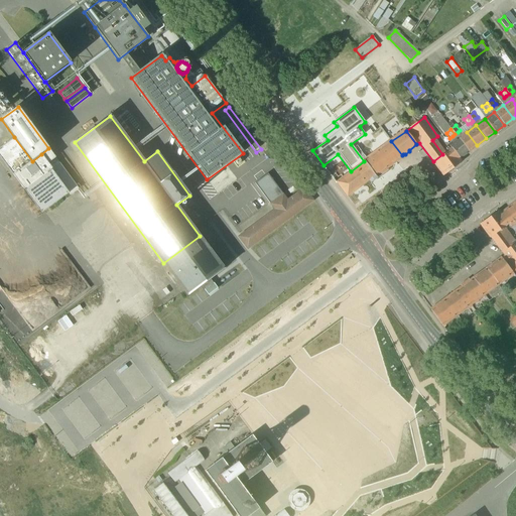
[(477,145),(467,132),(458,138),(468,151),(477,145)]
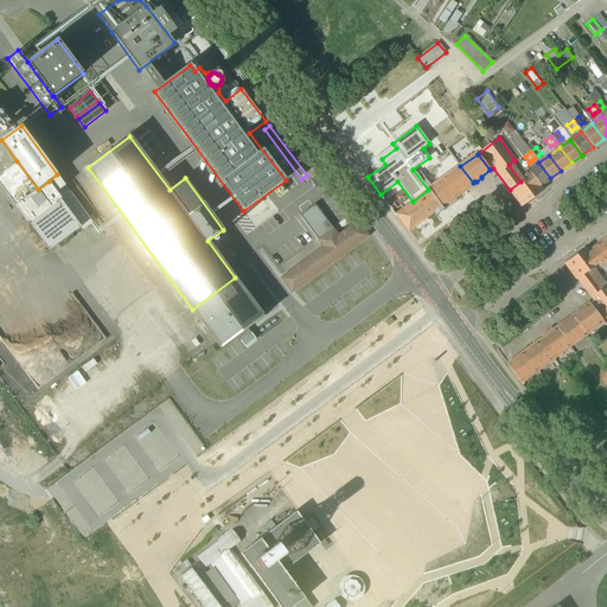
[(17,161),(0,173),(0,185),(16,206),(16,205),(38,190),(17,161)]
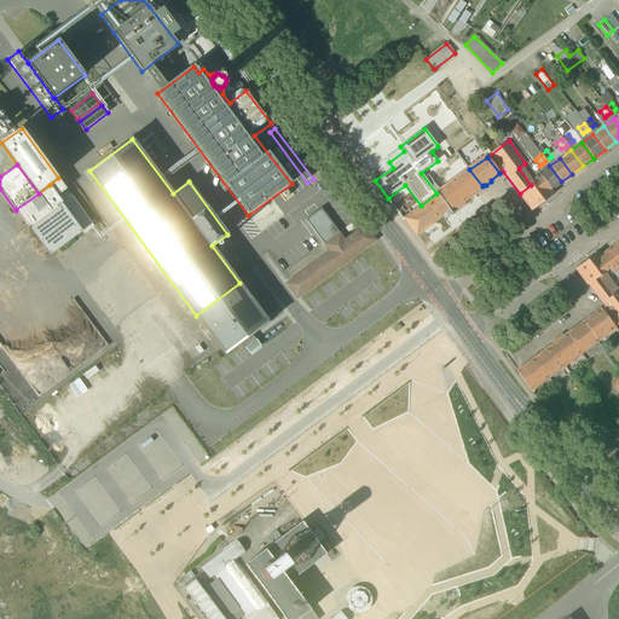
[(549,166),(538,174),(542,178),(550,190),(561,181),(549,166)]
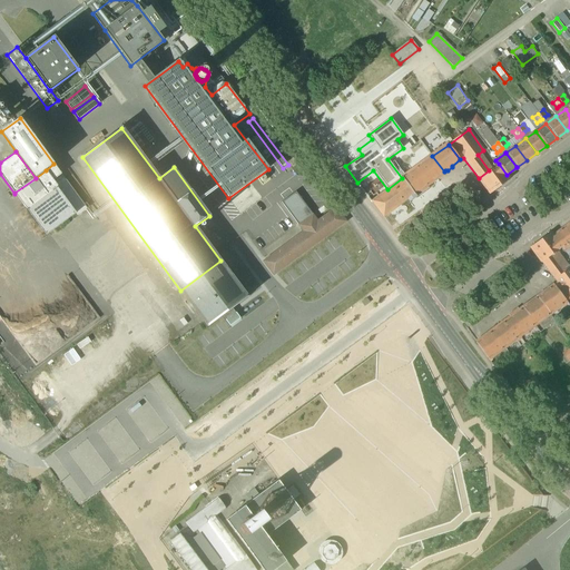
[(432,156),(402,178),(414,194),(418,192),(419,194),(428,188),(425,186),(438,177),(439,177),(442,175),(443,173),(444,172),(432,156)]
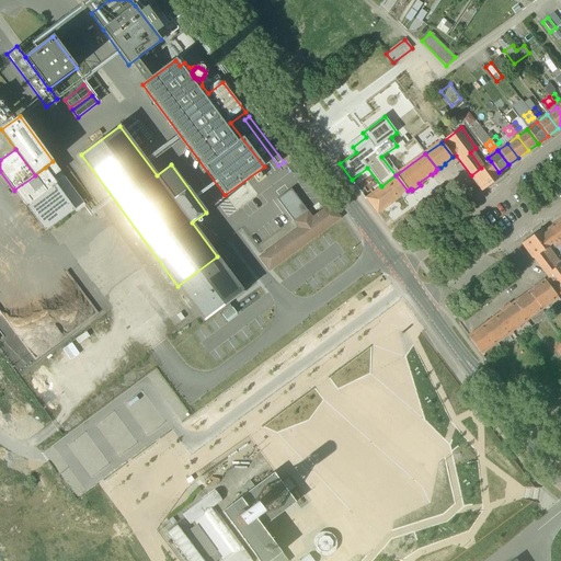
[(53,161),(45,168),(53,178),(60,171),(53,161)]
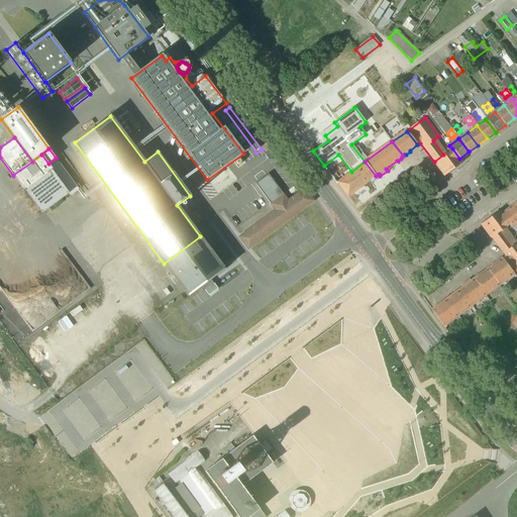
[(459,159),(452,148),(443,154),(453,169),(462,163),(459,159)]
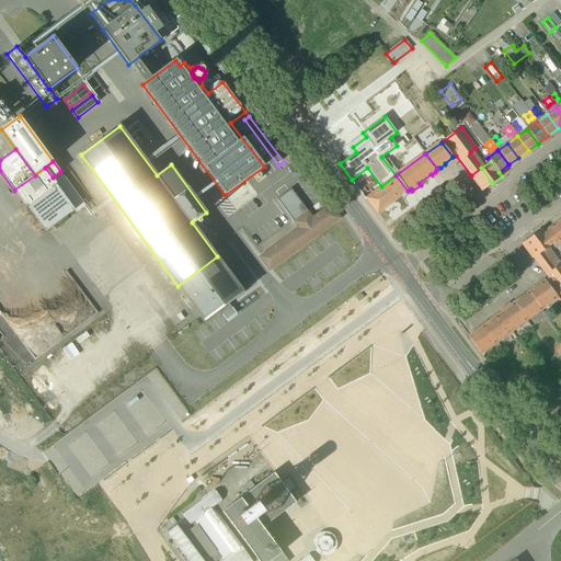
[(45,168),(35,175),(14,190),(26,206),(56,184),(57,183),(53,178),(45,168)]
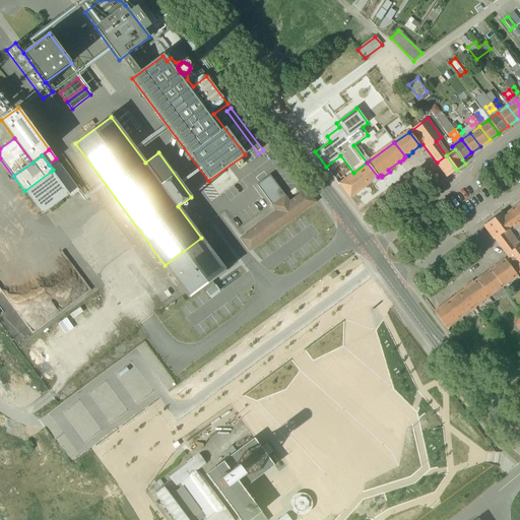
[(446,155),(437,163),(447,177),(456,170),(446,155)]
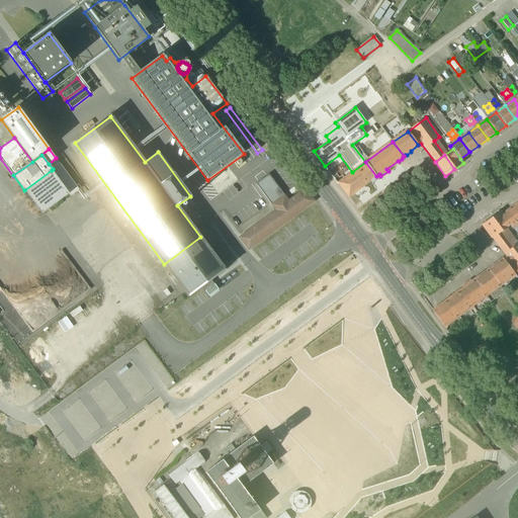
[(79,190),(56,158),(49,164),(53,169),(52,170),(69,194),(70,196),(79,190)]
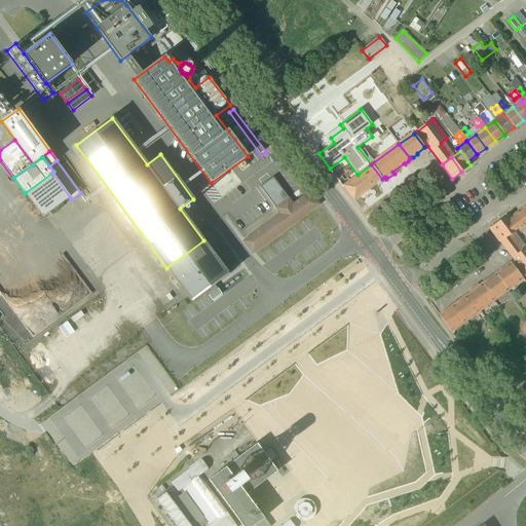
[(371,164),(358,175),(368,190),(376,184),(377,186),(383,182),(382,179),(371,164)]
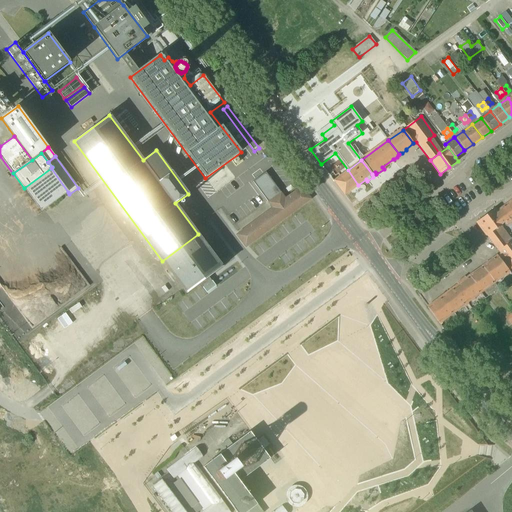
[(51,168),(24,188),(41,212),(68,192),(51,168)]
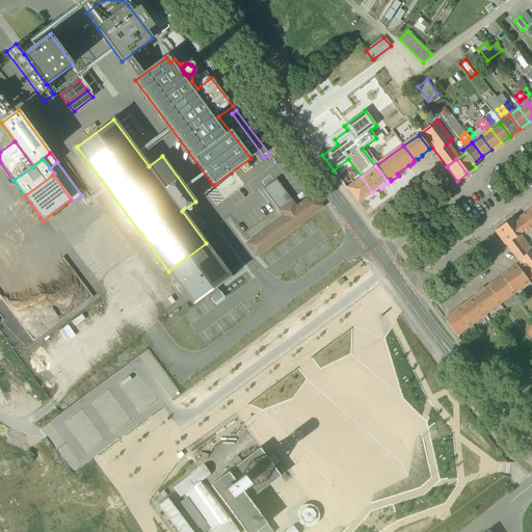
[(357,203),(372,192),(362,177),(347,188),(357,203)]
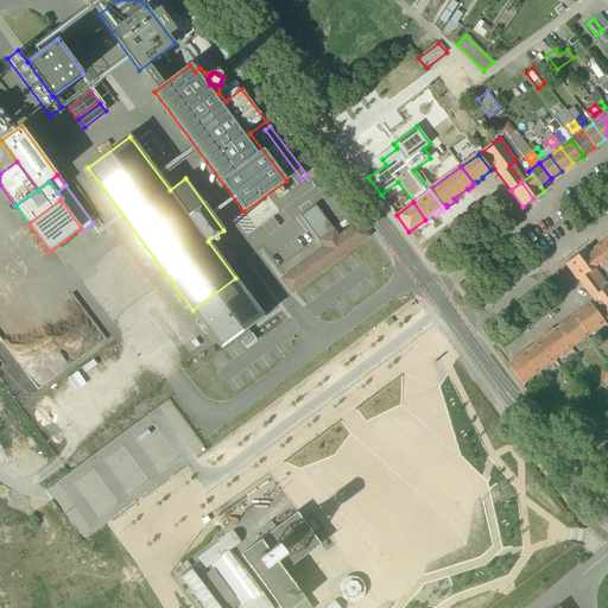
[(324,247),(284,278),(292,289),(366,234),(358,223),(337,238),(315,207),(302,216),(324,247)]
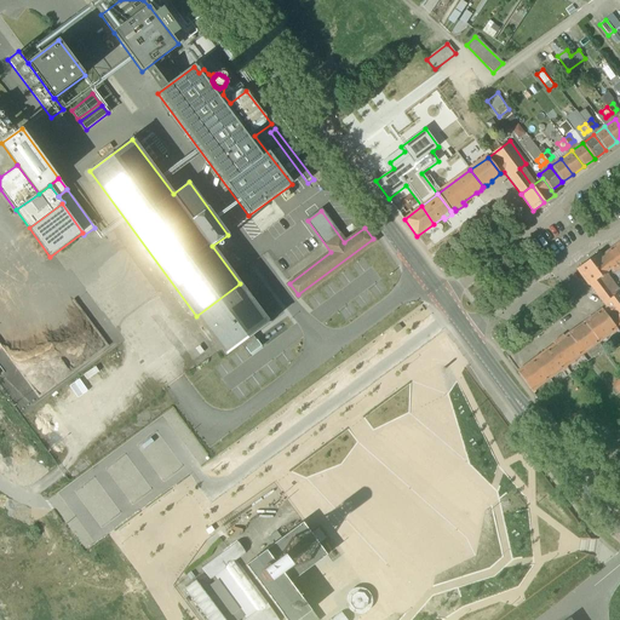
[(619,258),(612,248),(602,257),(610,269),(613,273),(619,267),(619,258)]
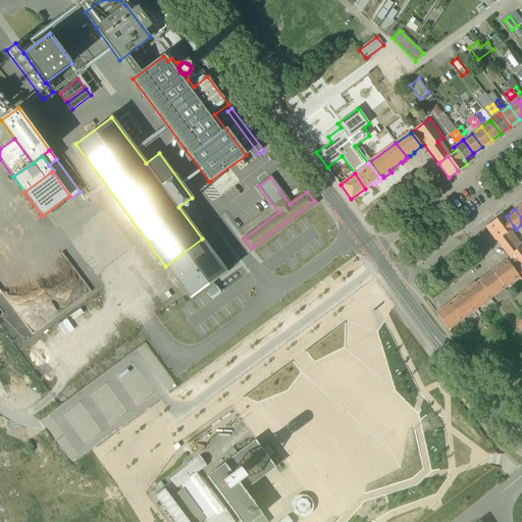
[(507,216),(504,212),(494,219),(505,232),(510,229),(514,226),(507,216)]
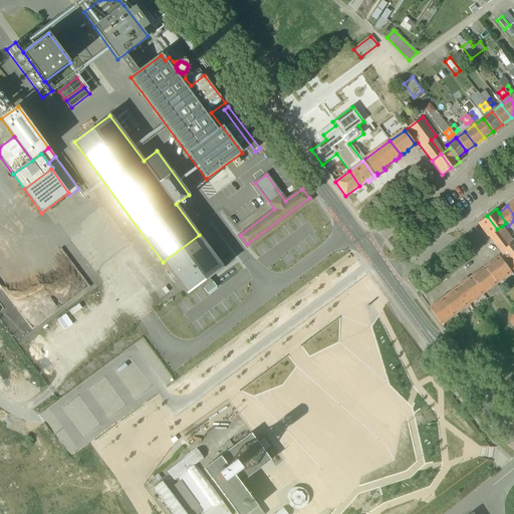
[(487,216),(478,223),(488,236),(497,229),(487,216)]
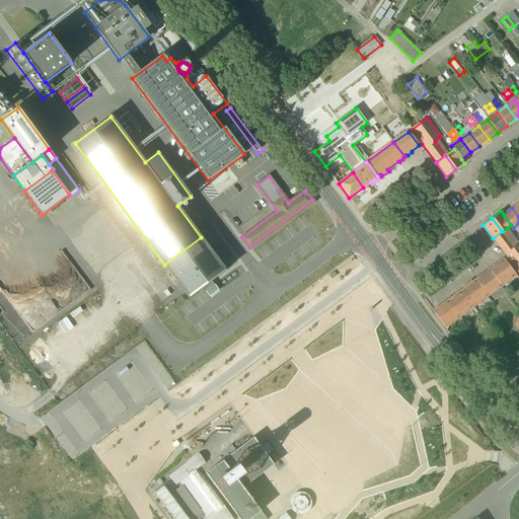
[(517,242),(507,228),(502,231),(493,238),(507,257),(504,260),(515,274),(518,280),(518,253),(513,245),(517,242)]
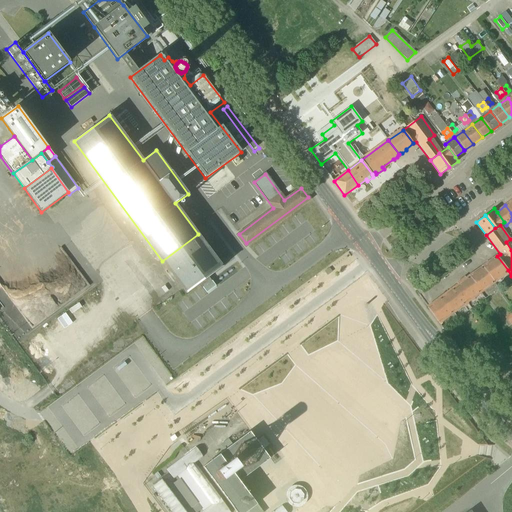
[(198,234),(162,261),(187,293),(200,283),(203,287),(211,281),(209,278),(223,267),(222,267),(207,246),(209,245),(206,241),(204,242),(198,234)]
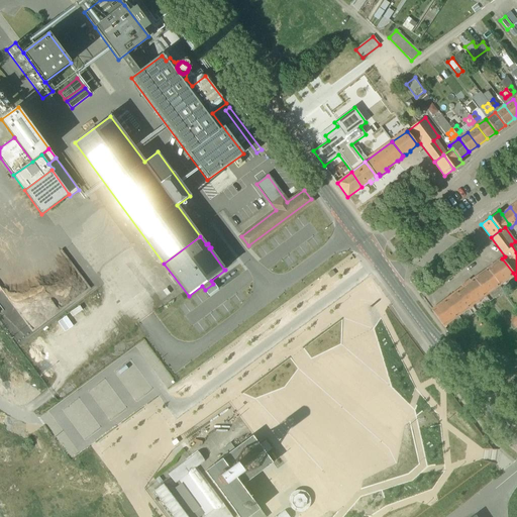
[(495,264),(493,264),(489,267),(489,269),(488,270),(498,284),(513,273),(502,259),(495,264)]
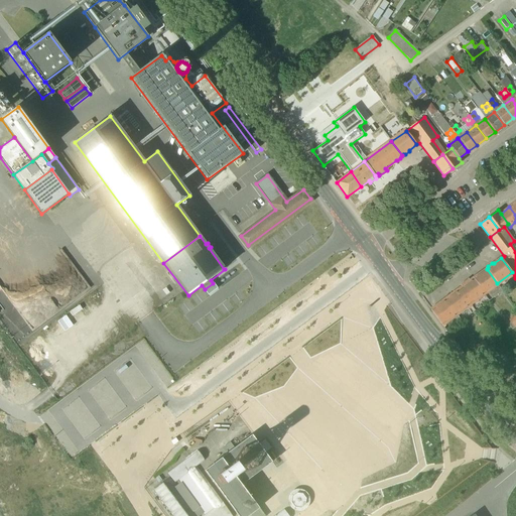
[(487,269),(473,279),(484,293),(497,283),(487,269)]
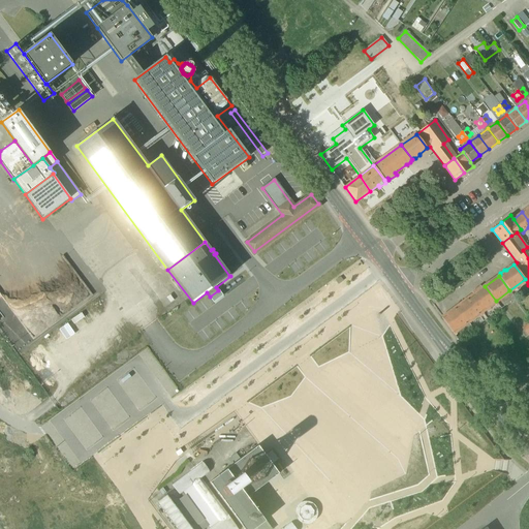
[(481,288),(479,286),(471,292),(473,294),(470,297),(481,312),(496,301),(485,286),(481,288)]
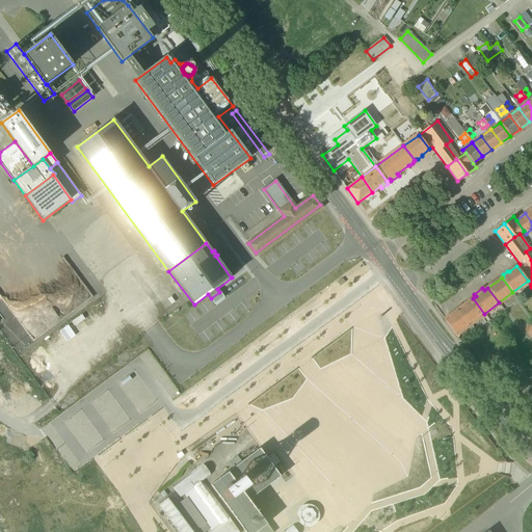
[(467,303),(464,303),(460,307),(459,309),(459,310),(470,324),(484,314),(473,298),(467,303)]
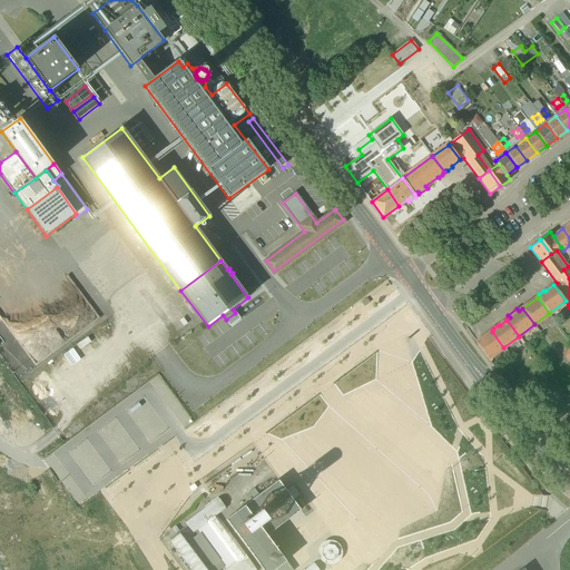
[(534,324),(519,336),(524,343),(540,332),(534,324)]
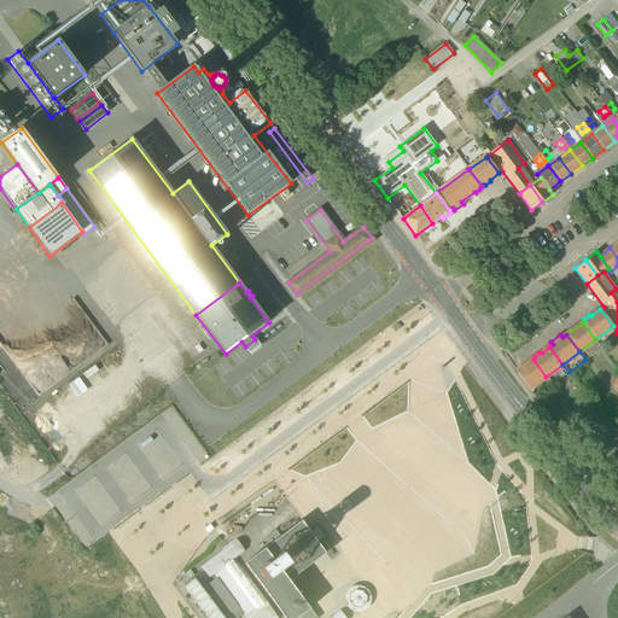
[(532,360),(529,360),(525,363),(524,366),(517,372),(529,389),(546,377),(534,360),(532,360)]
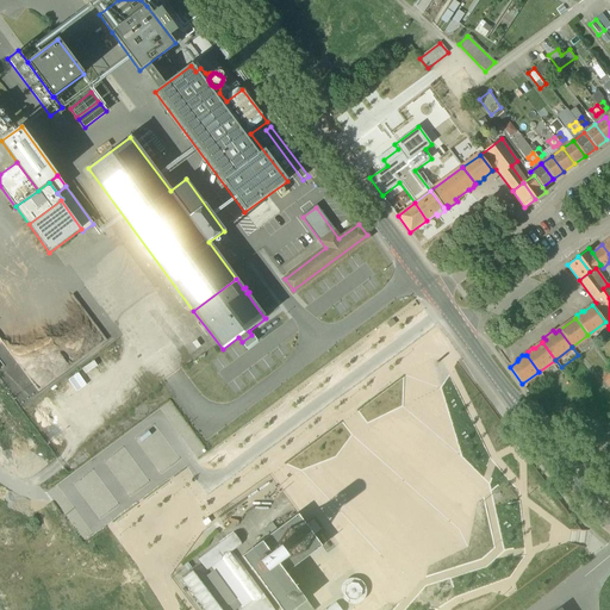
[(577,410),(571,403),(565,408),(571,415),(577,410)]
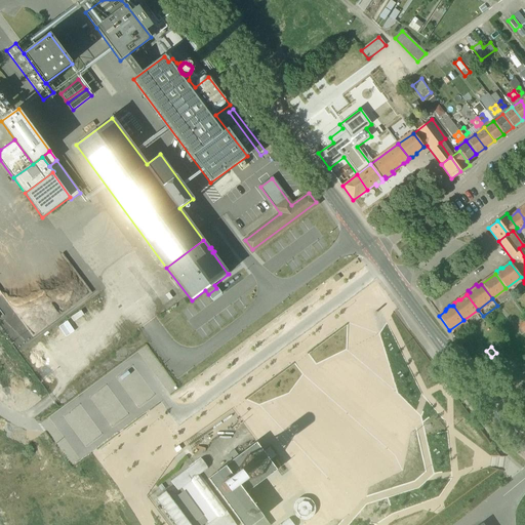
[(486,351),(481,354),(486,361),(491,357),(486,351)]
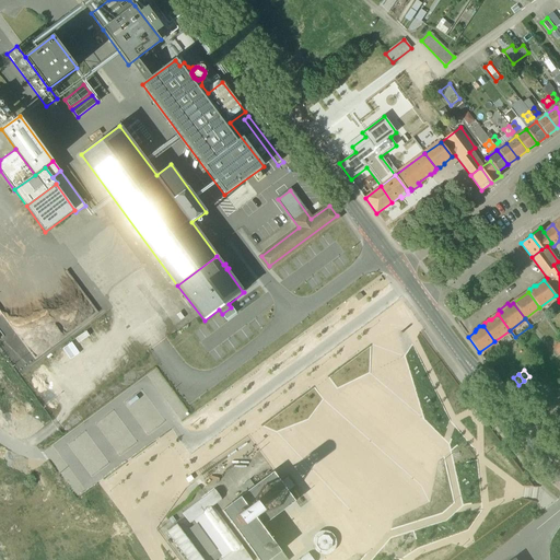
[(273,471),(222,511),(258,559),(269,559),(281,551),(263,526),(295,501),(289,491),(281,482),(273,471)]
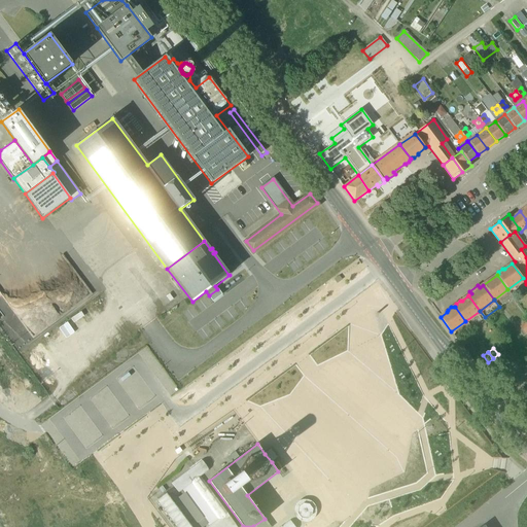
[(271,450),(265,454),(272,462),(278,458),(271,450)]
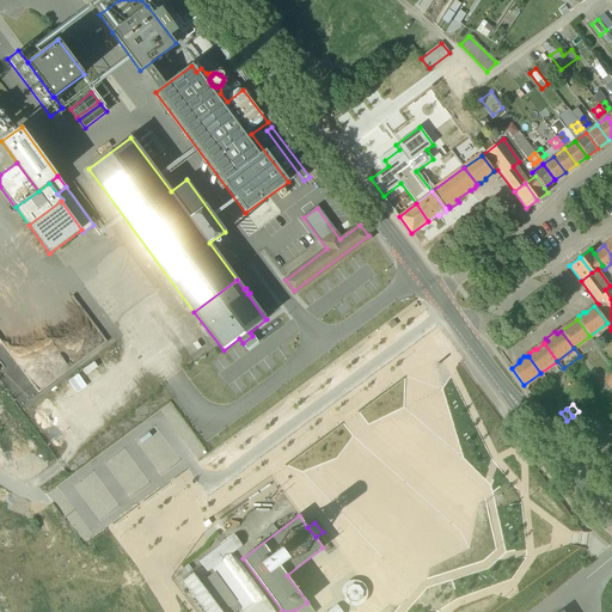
[(264,594),(233,554),(243,546),(243,542),(238,536),(234,534),(199,561),(208,573),(213,569),(243,610),(239,611),(275,611),(264,595),(264,594)]
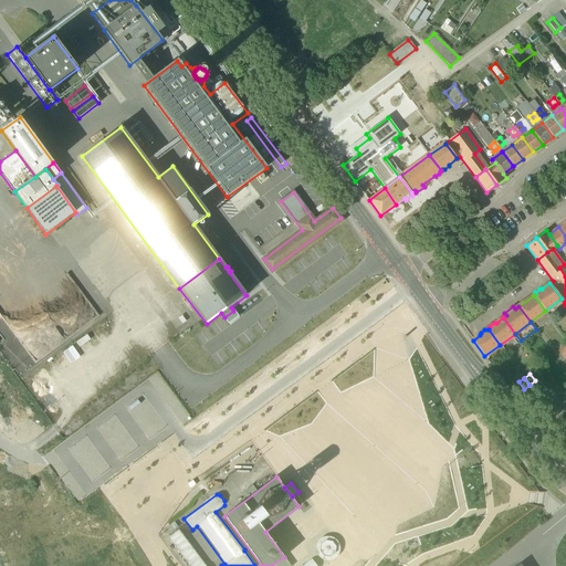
[(206,565),(178,530),(167,537),(188,565),(206,565)]
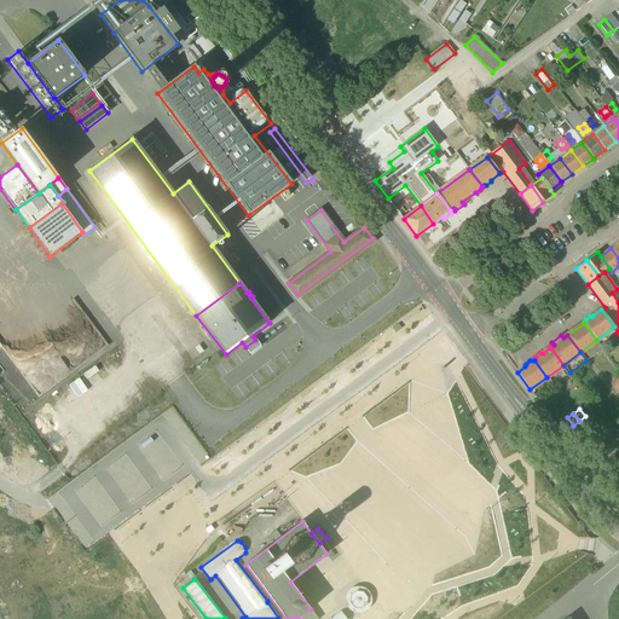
[(347,601),(348,606),(352,609),(358,612),(364,609),(368,605),(369,599),(366,594),(360,590),(352,591),(348,596),(347,601)]
